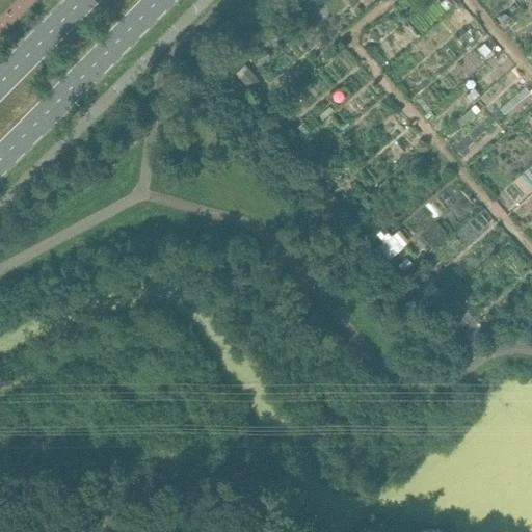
[(301,25),(312,16),(301,6),(292,15),(301,25)]
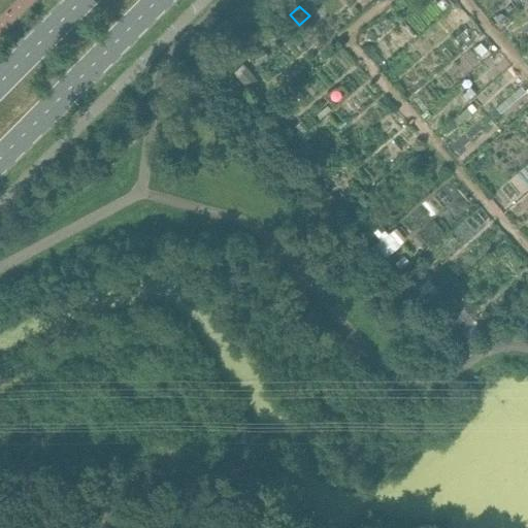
[(257,80),(246,68),(236,76),(246,89),(257,80)]
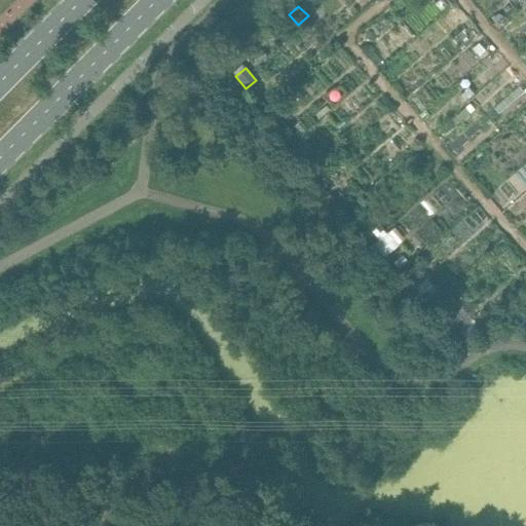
[(277,125),(287,117),(277,107),(268,115),(277,125)]
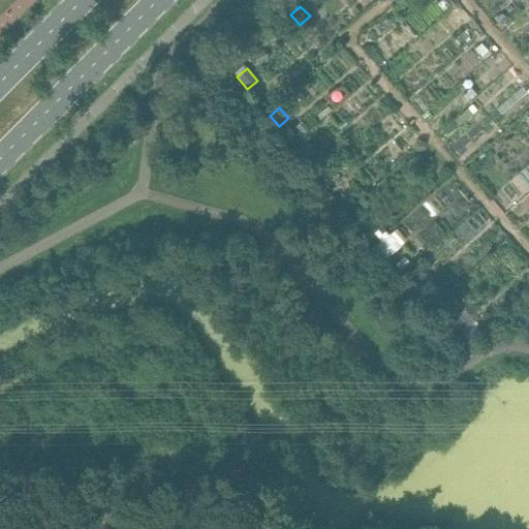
[(393,231),(375,246),(384,257),(402,243),(393,231)]
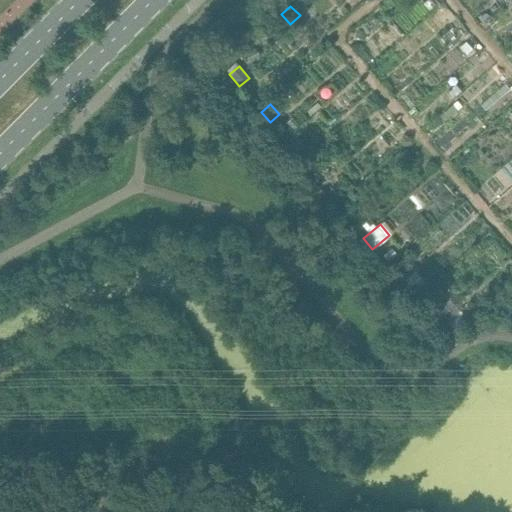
[(442,328),(450,321),(439,309),(431,316),(442,328)]
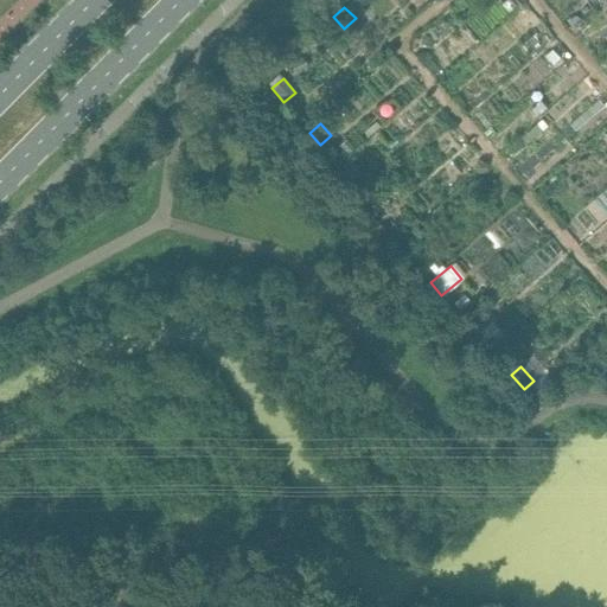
[(283,580),(274,586),(285,602),(294,596),(283,580)]
